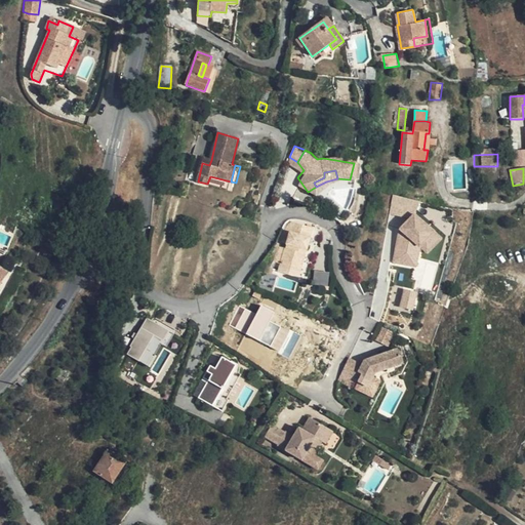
[(234,191),(236,183),(231,182),(210,176),(207,184),(234,191)]
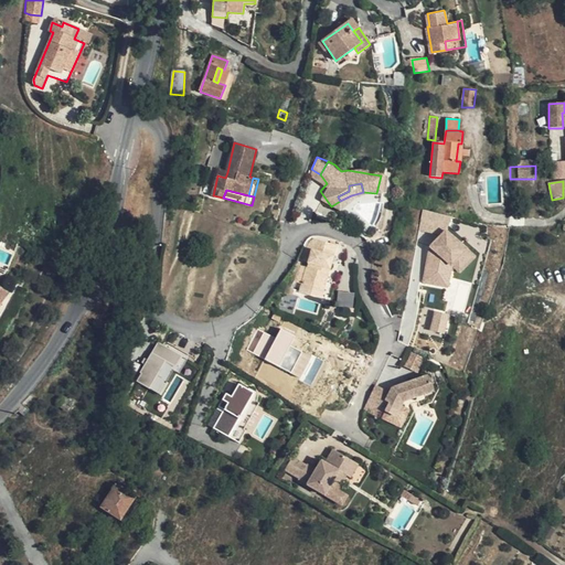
[(432,236),(424,284),(449,288),(451,270),(468,273),(472,243),(432,236)]
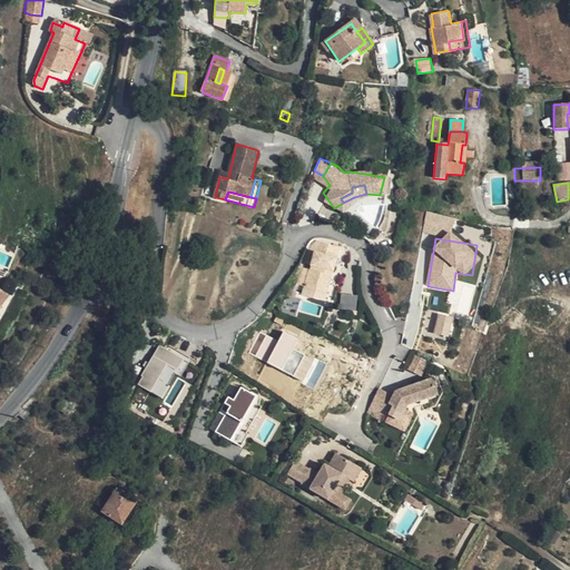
[(338,248),(316,243),(313,243),(308,247),(304,264),(311,266),(305,288),(326,294),(338,248)]
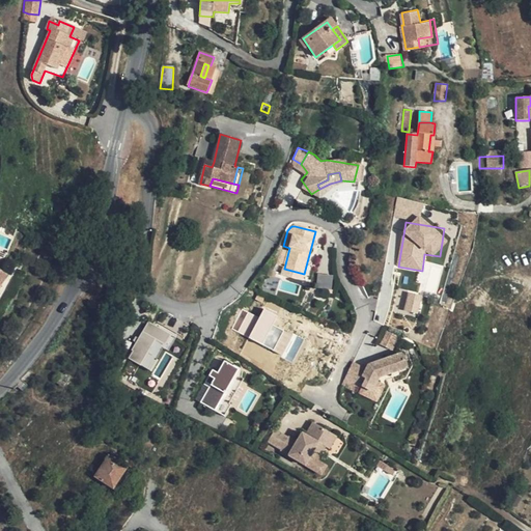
[(278,267),(284,269),(289,248),(283,246),(278,267)]
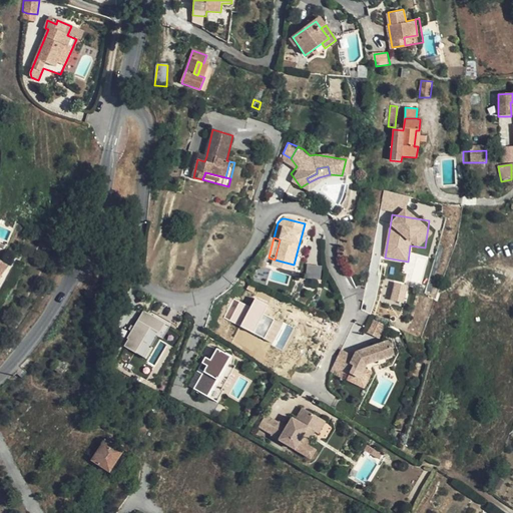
[(292,271),(294,265),(275,260),(273,266),(292,271)]
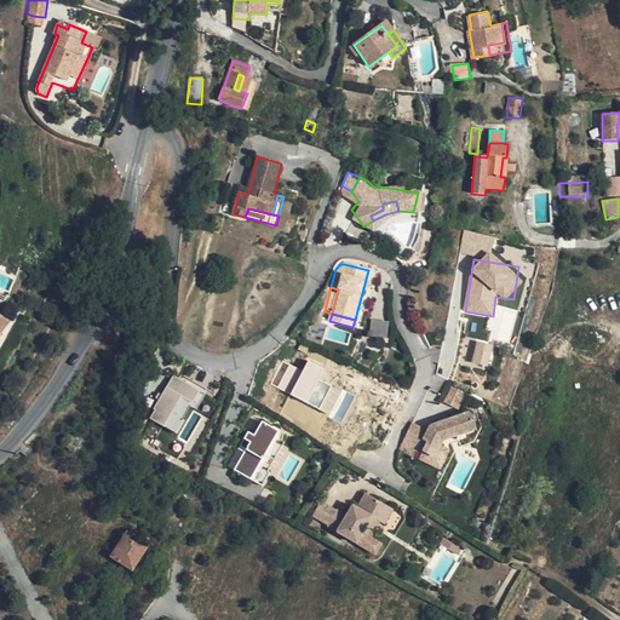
[(371,320),(368,336),(386,338),(389,321),(371,320)]
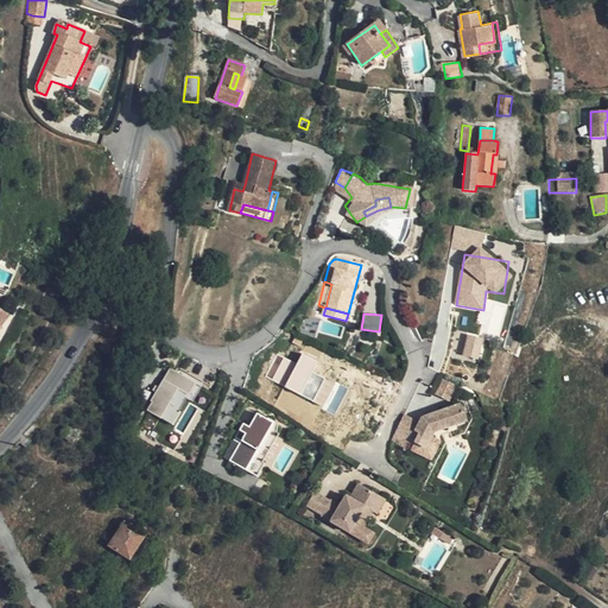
[(462,354),(479,358),(483,337),(467,334),(462,354)]
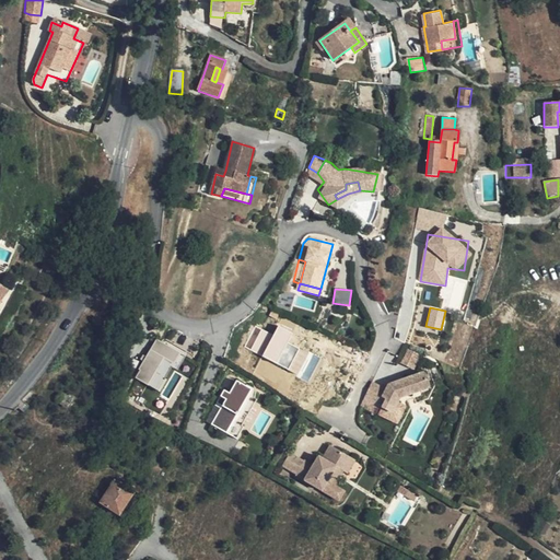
[(278,325),(273,335),(256,326),(245,348),(289,369),(299,349),(287,343),(292,333),(278,325)]
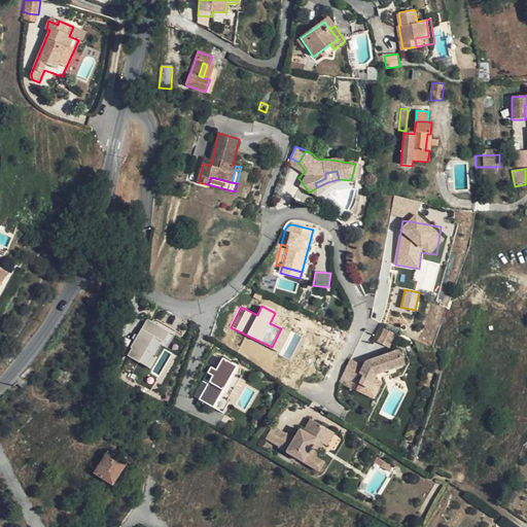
[(149,367),(162,346),(167,348),(174,335),(146,319),(126,355),(149,367)]
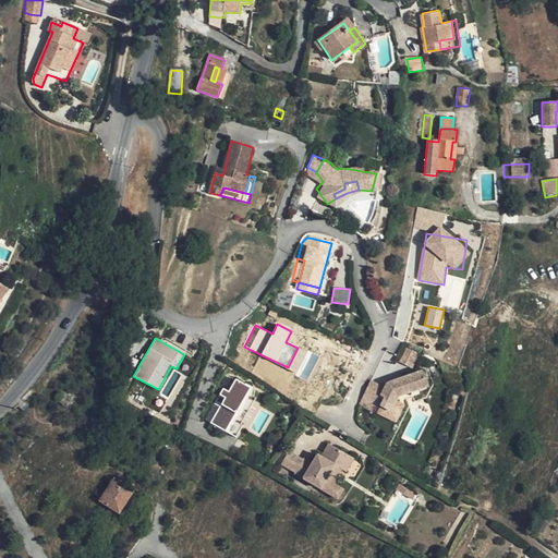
[(405,347),(399,362),(411,367),(419,353),(405,347)]
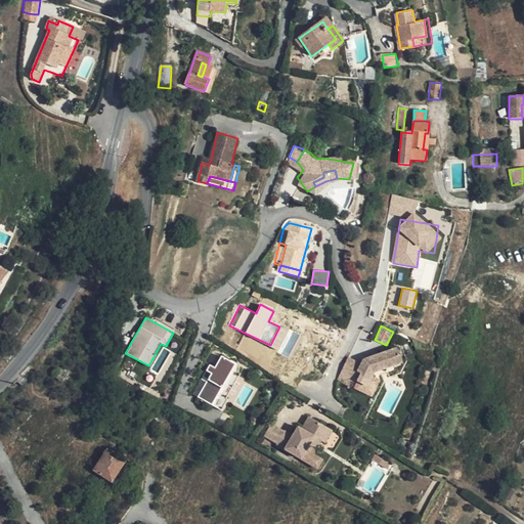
[(347,359),(337,381),(349,387),(352,380),(365,386),(369,377),(372,375),(368,374),(370,370),(372,373),(399,363),(395,349),(362,360),(359,365),(347,359)]
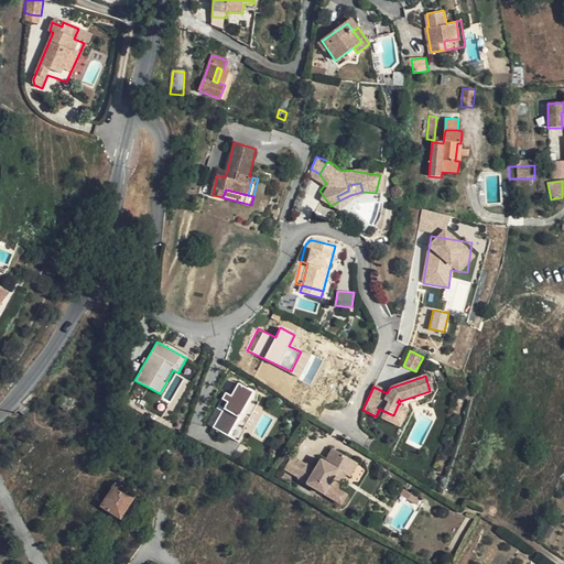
[(238,440),(255,403),(250,402),(256,391),(237,383),(231,394),(223,391),(207,425),(238,440)]
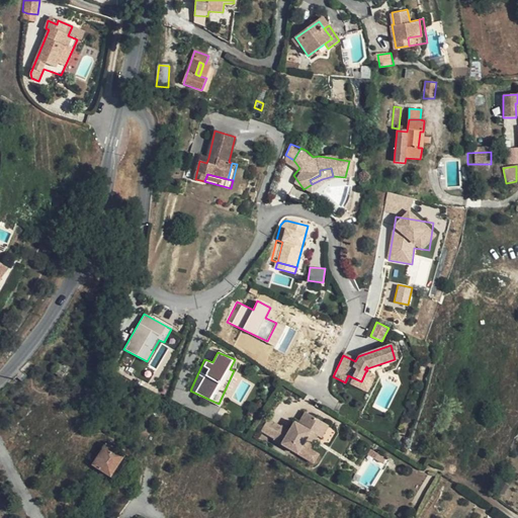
[(70,367),(60,360),(52,370),(61,378),(70,367)]
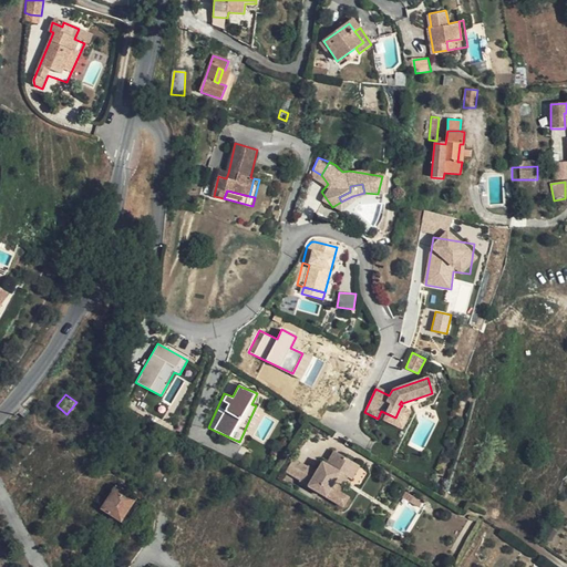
[(409,412),(400,408),(395,418),(381,411),(378,419),(401,430),(409,412)]
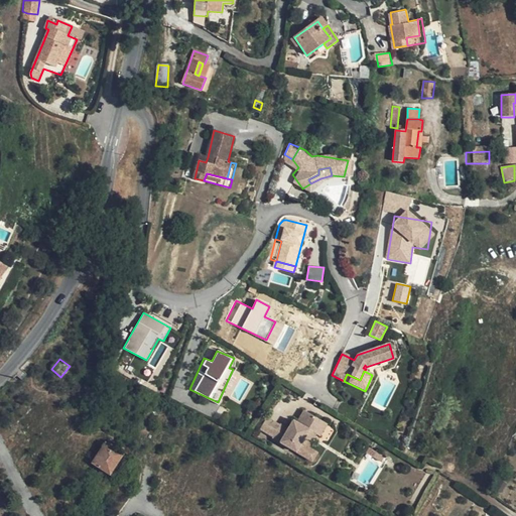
[(112,394),(118,384),(112,381),(106,391),(112,394)]
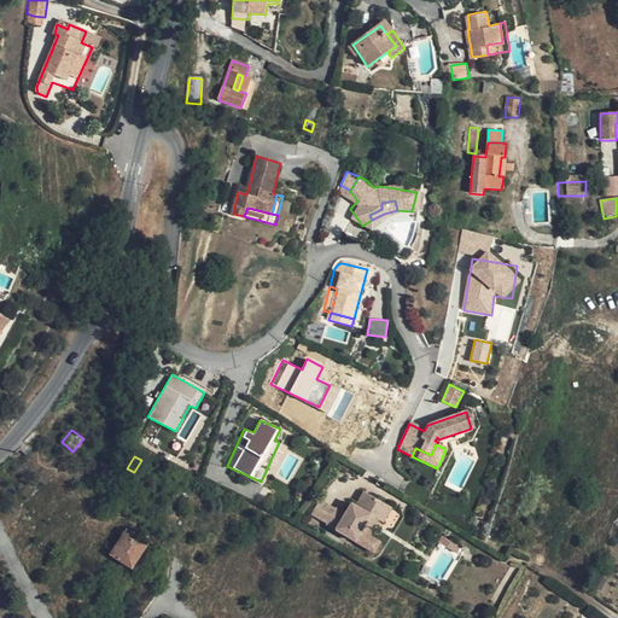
[(184,481),(188,473),(172,462),(167,470),(184,481)]
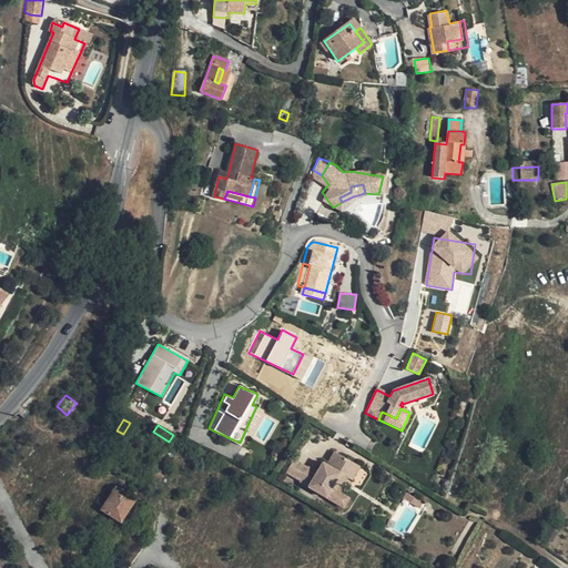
[(324,475),(315,470),(307,485),(336,501),(342,490),(340,489),(347,476),(351,478),(359,464),(342,454),(335,467),(331,473),(327,470),(324,475)]
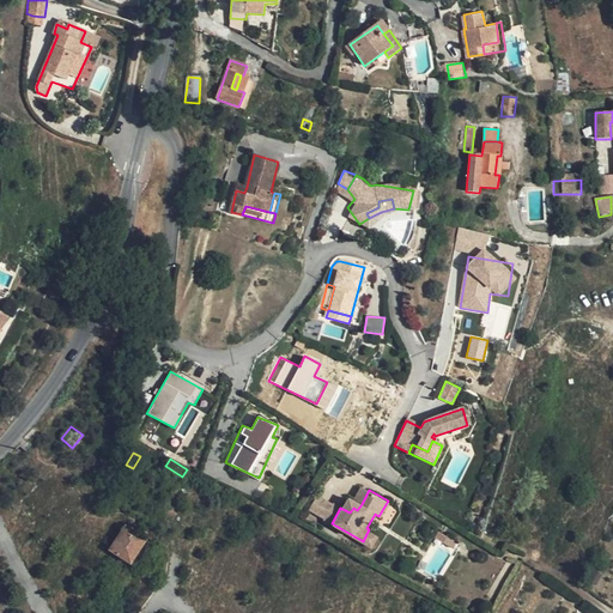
[(329,519),(334,504),(315,498),(310,513),(329,519)]
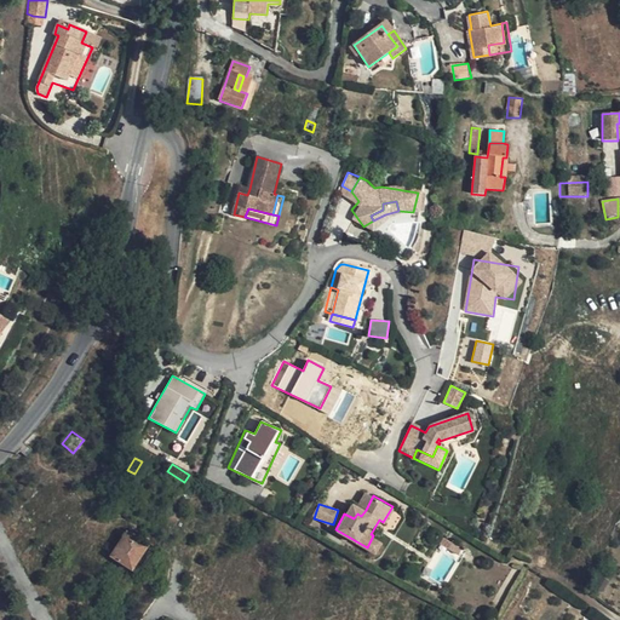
[(174,527),(183,512),(172,505),(164,521),(174,527)]
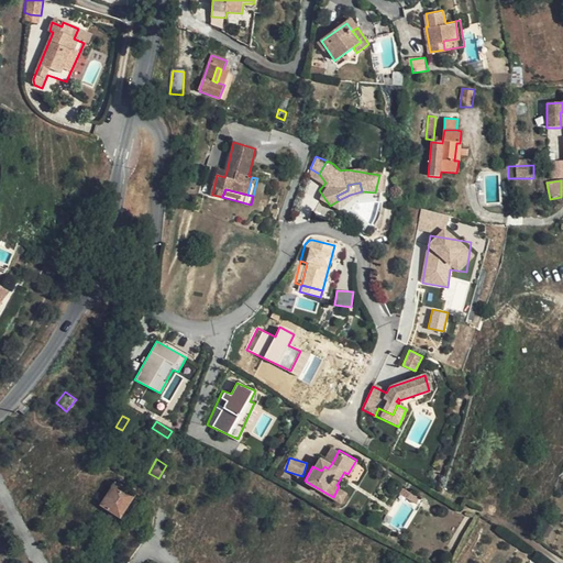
[(339,486),(333,497),(340,500),(353,476),(356,477),(364,463),(356,460),(348,474),(344,472),(337,485),(339,486)]
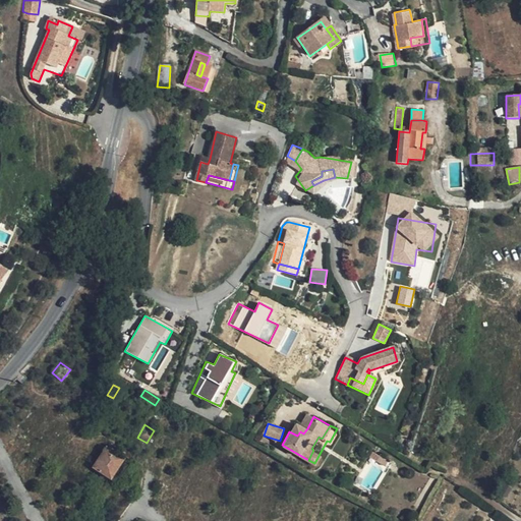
[(110,479),(123,460),(106,449),(94,468),(110,479)]
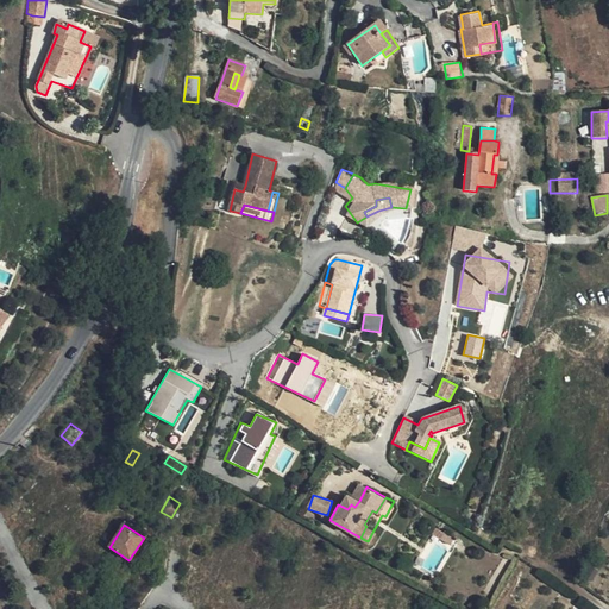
[(463,544),(452,538),(449,544),(459,550),(463,544)]
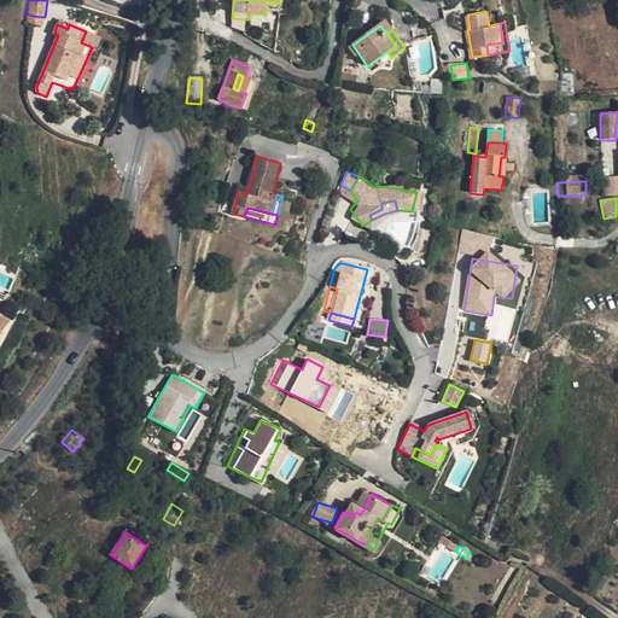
[(0,605),(4,607),(10,598),(1,593),(0,595),(0,605)]
